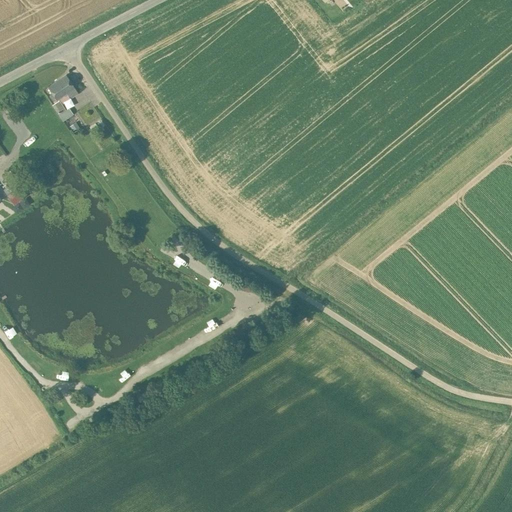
[(65,75),(47,87),(56,100),(66,93),(70,99),(78,93),(65,75)]
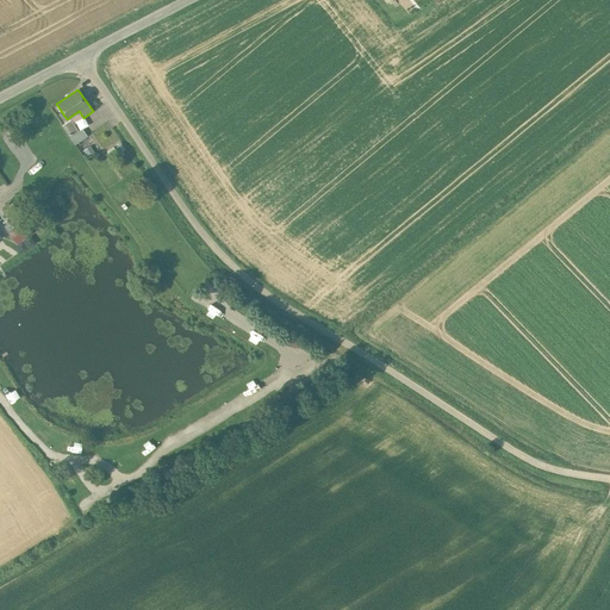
[(81,136),(70,120),(62,125),(73,142),(81,136)]
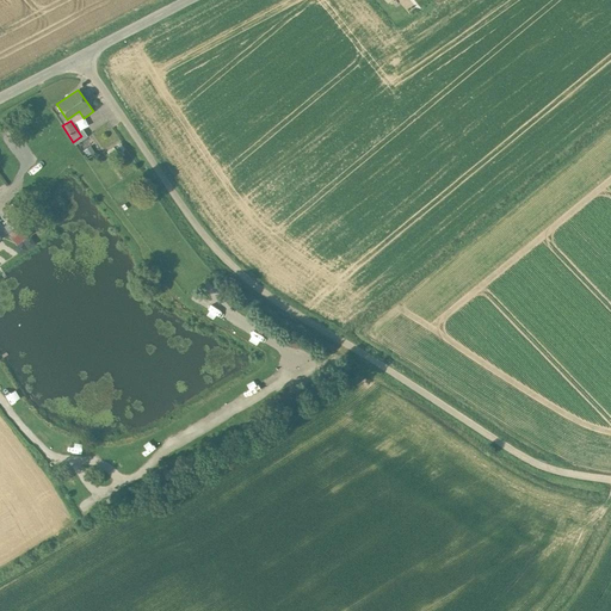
[(90,144),(84,149),(88,156),(96,152),(90,144)]
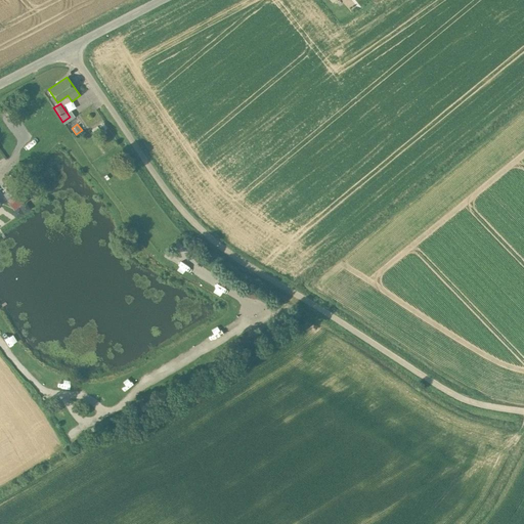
[(18,217),(30,209),(19,195),(8,204),(18,217)]
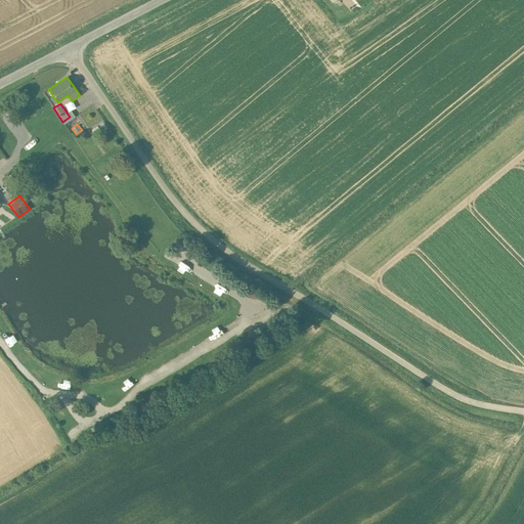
[(180,260),(176,268),(183,272),(188,265),(180,260)]
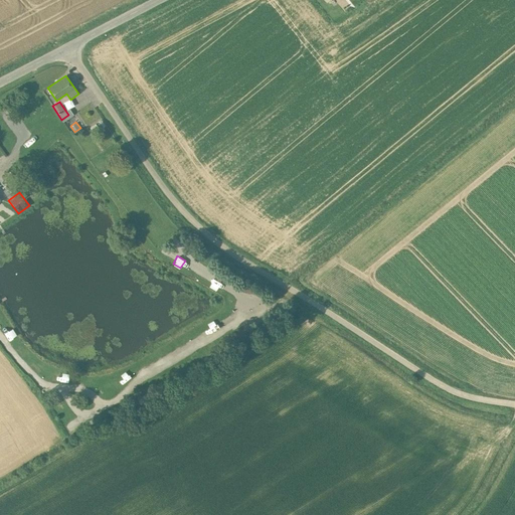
[(166,349),(159,352),(162,360),(169,357),(166,349)]
